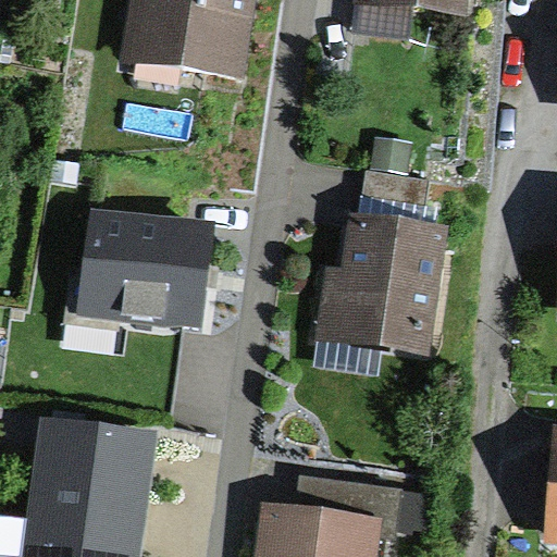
[(130,0),(119,58),(245,83),(261,0),(130,0)]
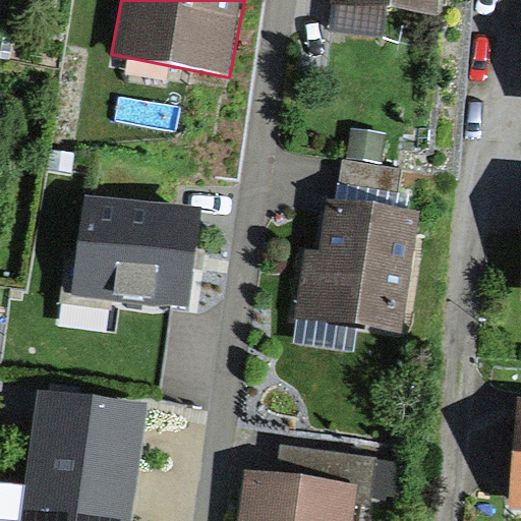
[(436,12),(438,0),(334,0),(331,29),(385,37),(391,2),(436,12)]
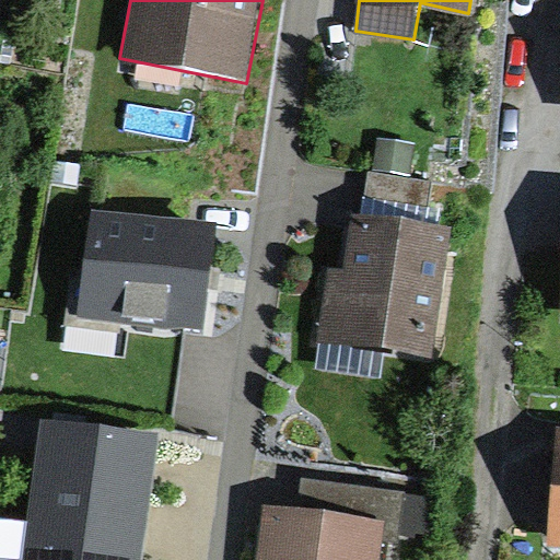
[(381,137),(374,170),(410,176),(416,143),(381,137)]
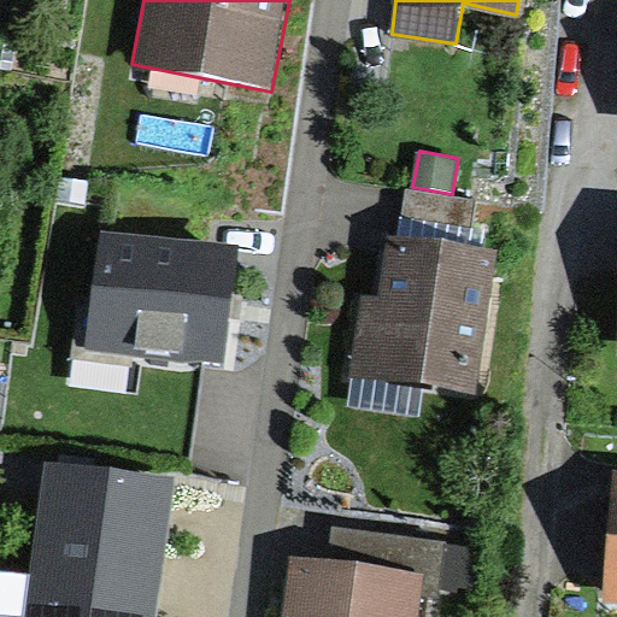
[(475,397),(498,253),(466,247),(474,201),(404,191),(398,233),(388,231),(377,294),(363,292),(350,376),(475,397)]
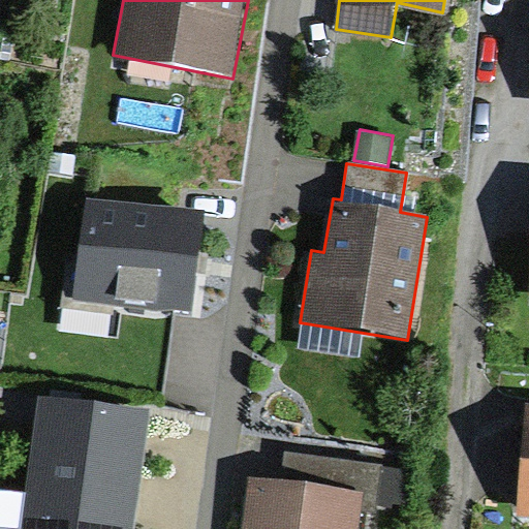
[(197,224),(92,212),(81,299),(187,312),(197,224)]
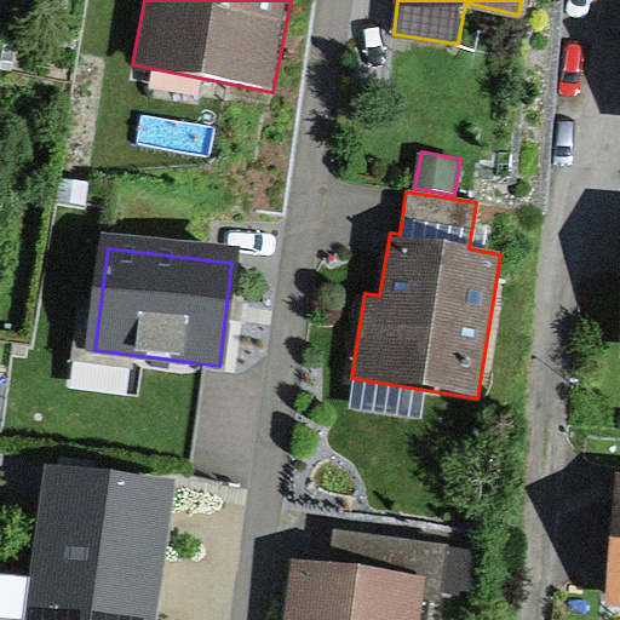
[(39,619),(149,619),(166,494),(57,481),(39,619)]
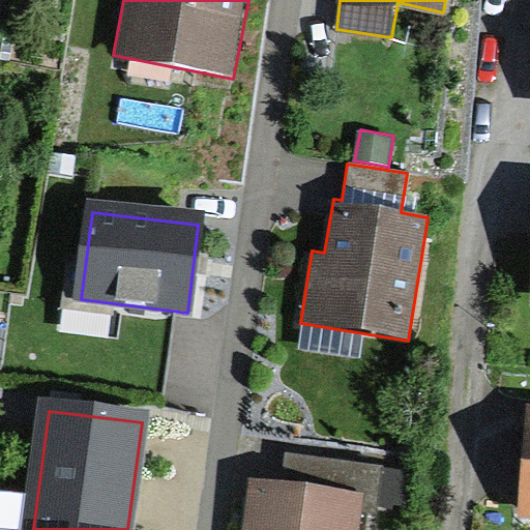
[(252,482),(245,529),(359,529),(363,497),(407,502),(411,469),(283,454),(278,486),(252,482)]
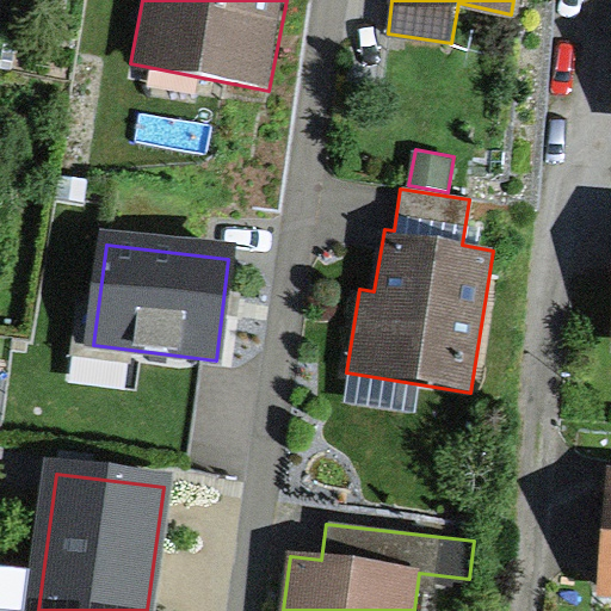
All buildings are outlined.
